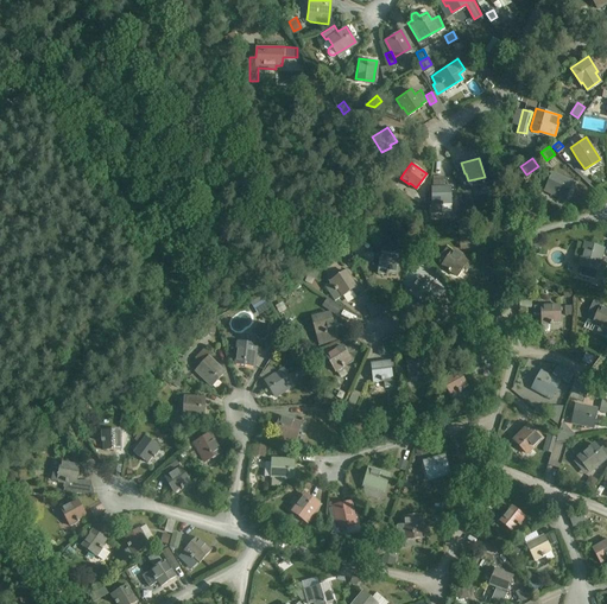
[(563,197),(571,180),(551,172),(544,189),(563,197)]
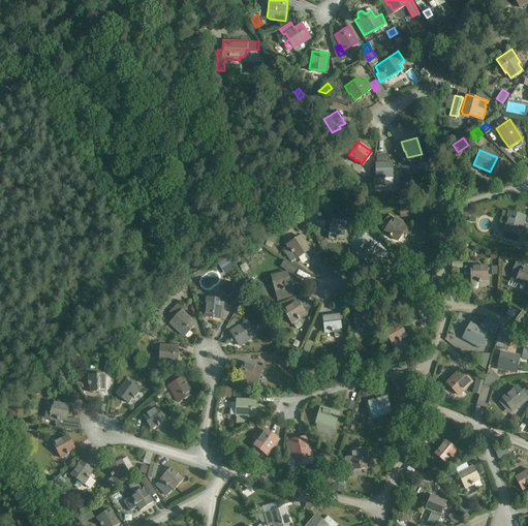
[(403,172),(411,169),(409,160),(401,163),(403,172)]
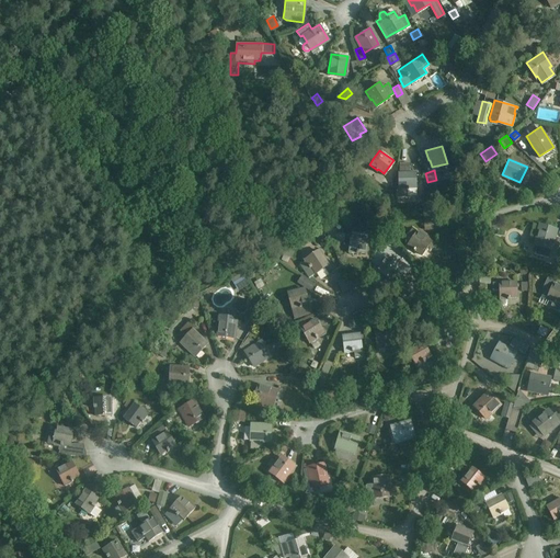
[(407,195),(407,189),(408,188),(408,186),(415,186),(415,171),(398,171),(398,186),(396,186),(396,195),(407,195)]
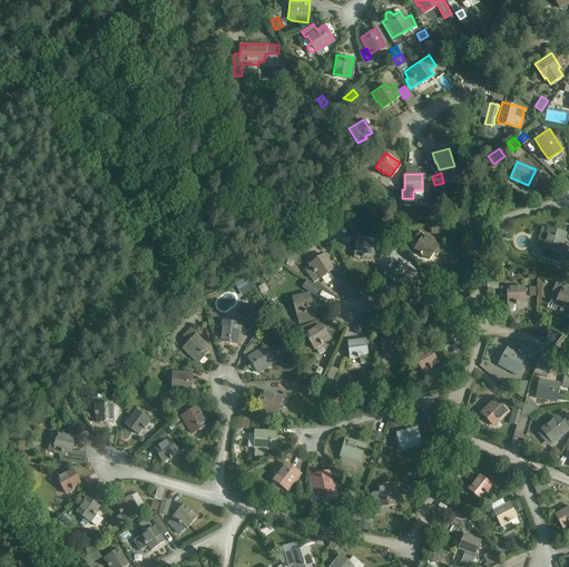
[(375,206),(368,194),(361,197),(369,211),(375,206)]
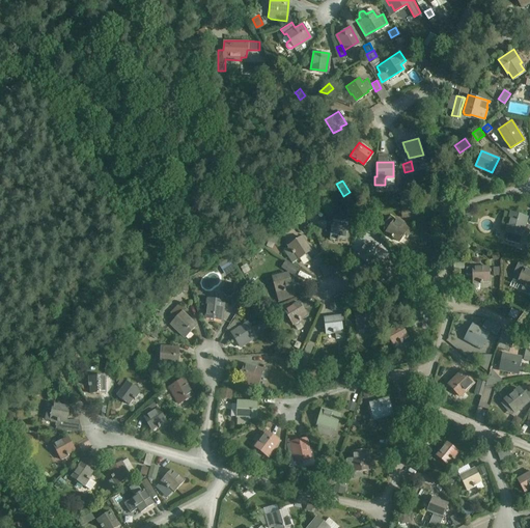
[(363,197),(360,190),(355,193),(357,200),(363,197)]
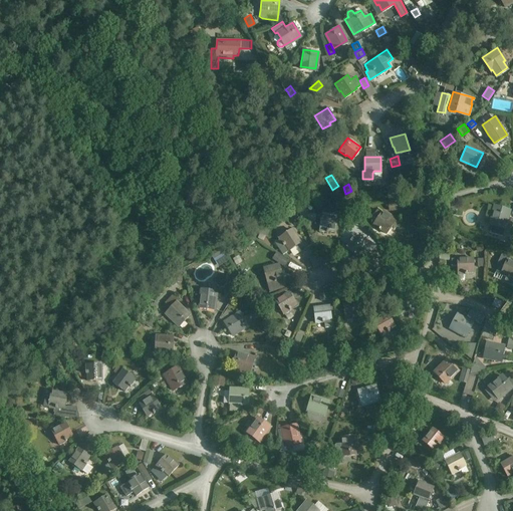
[(304,193),(293,200),(302,217),(314,219),(315,213),(306,212),(301,202),(307,198),(304,193)]
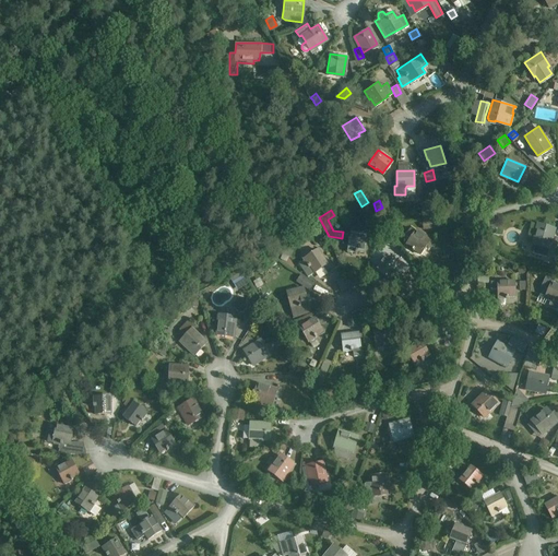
[(431,217),(422,219),(423,227),(431,227),(431,217)]
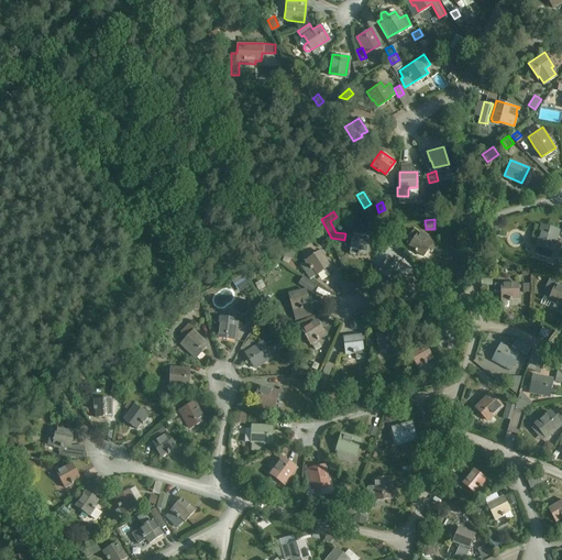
[(549,256),(551,248),(552,248),(558,229),(541,224),(539,235),(536,245),(537,246),(535,253),(549,256)]
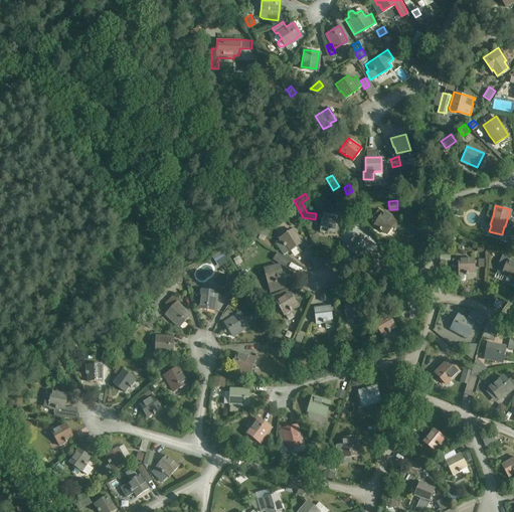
[(386,232),(395,220),(377,208),(372,215),(377,218),(372,224),(380,229),(381,228),(386,232)]
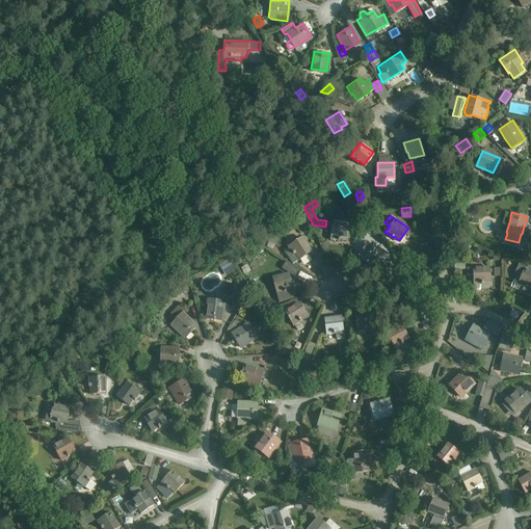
[(330,237),(340,238),(340,237),(347,238),(349,223),(333,220),(330,237)]
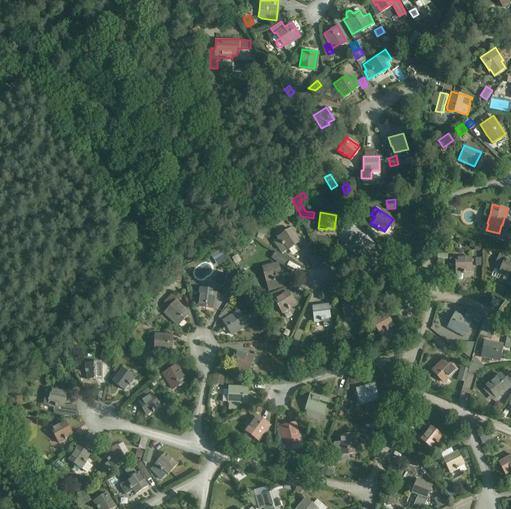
[(265,234),(271,221),(262,217),(256,229),(265,234)]
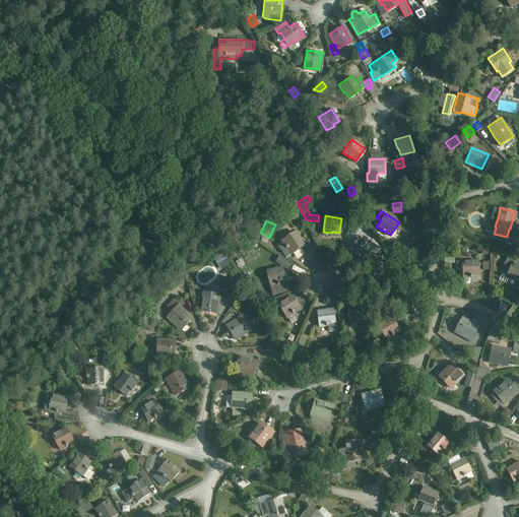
[(282,240),(277,243),(285,256),(304,244),(295,231),(281,239),(282,240)]
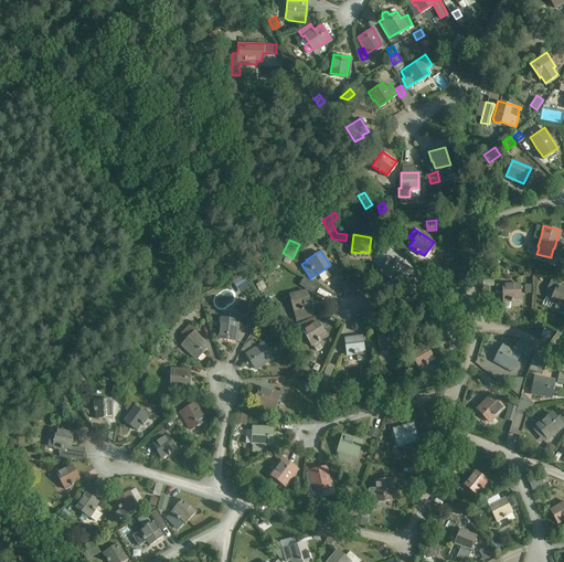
[(397,273),(402,266),(389,256),(379,271),(393,282),(398,273),(397,273)]
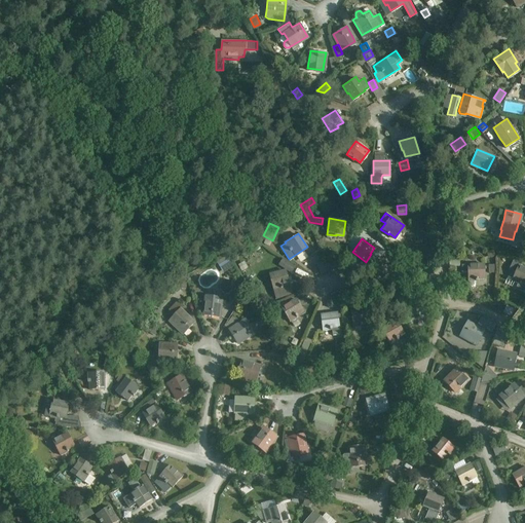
[(253,250),(248,240),(238,247),(244,256),(253,250)]
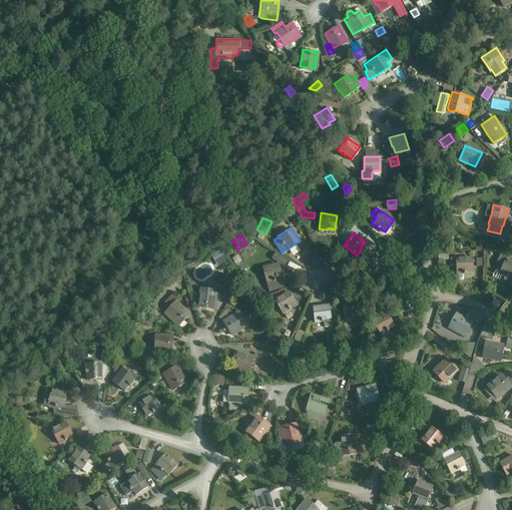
[(275,250),(272,257),(283,264),(287,259),(275,250)]
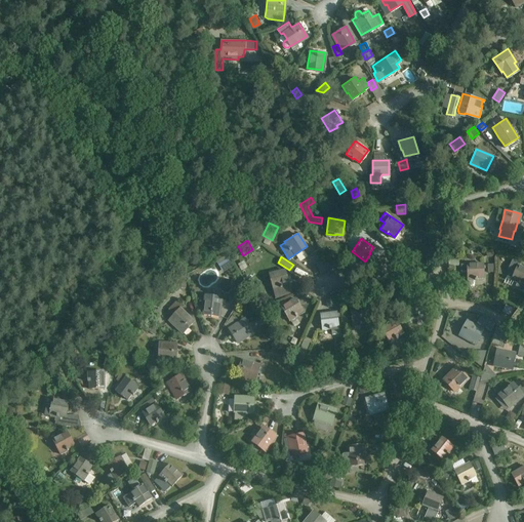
[(329,256),(315,261),(319,271),(333,267),(329,256)]
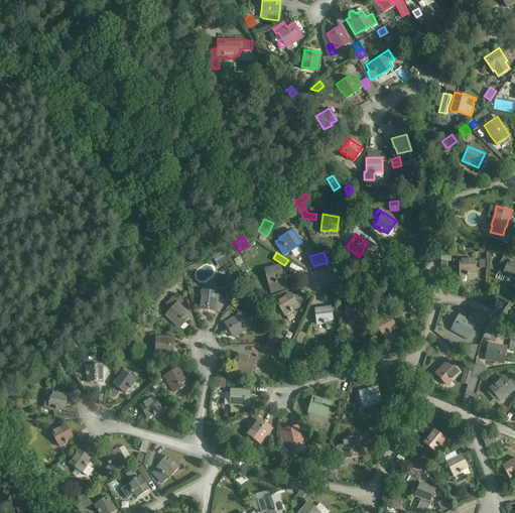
[(503,253),(499,262),(505,265),(502,273),(507,275),(506,278),(507,281),(511,283),(514,282),(514,281),(514,260),(510,258),(511,256),(503,253)]
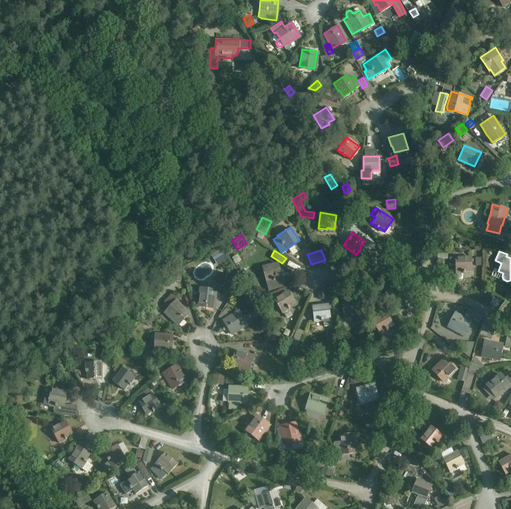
[(231,256),(234,262),(239,259),(236,253),(231,256)]
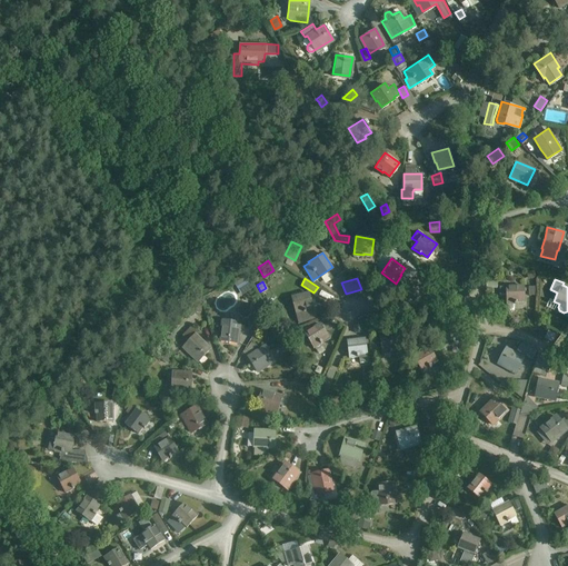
[(514,307),(514,301),(516,301),(516,300),(524,300),(524,284),(499,285),(499,293),(506,293),(506,303),(507,303),(507,306),(507,307),(508,308),(510,309),(512,308),(514,307)]
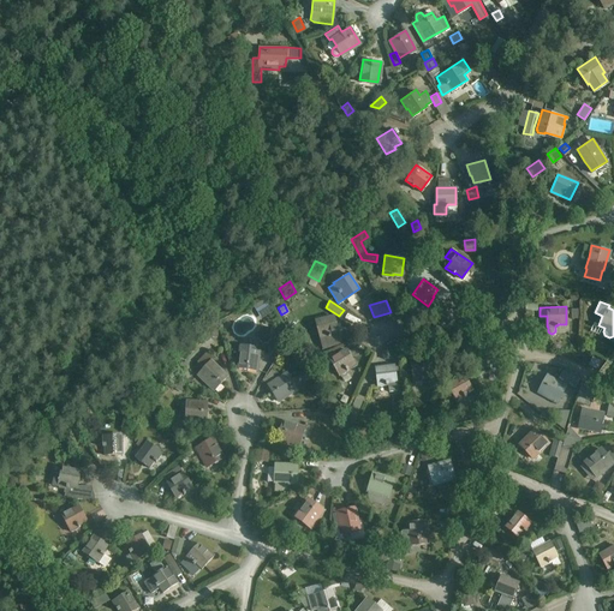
[(333,313),(314,318),(320,337),(322,347),(340,340),(338,330),(334,318),(333,313)]
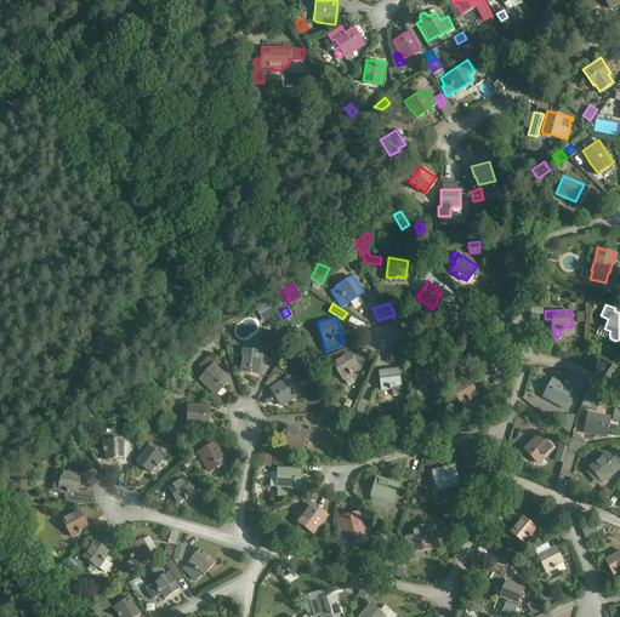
[(282,324),(276,329),(282,337),(288,333),(282,324)]
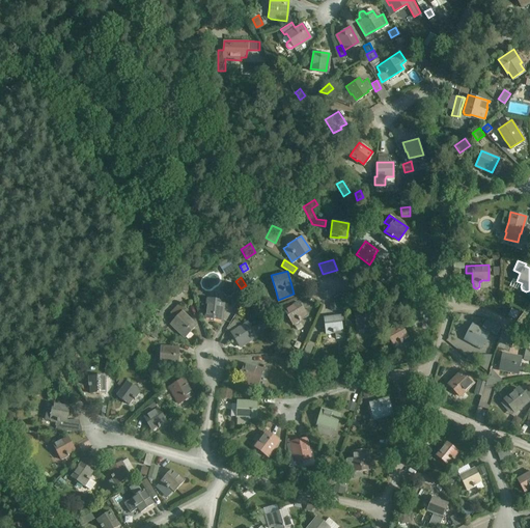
[(189,284),(179,281),(177,287),(187,290),(189,284)]
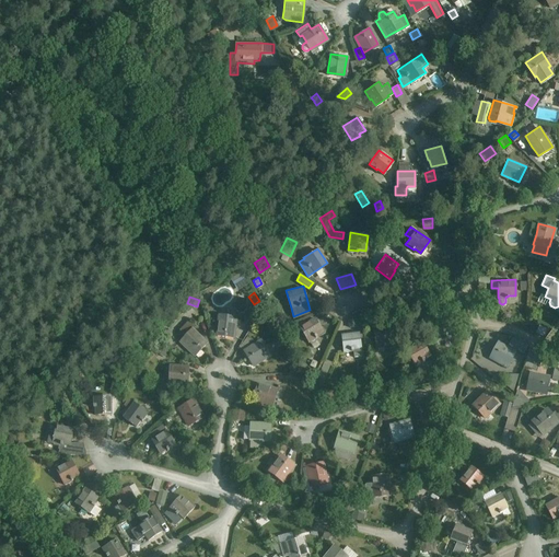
[(233,335),(234,325),(235,315),(219,313),(217,334),(233,335)]
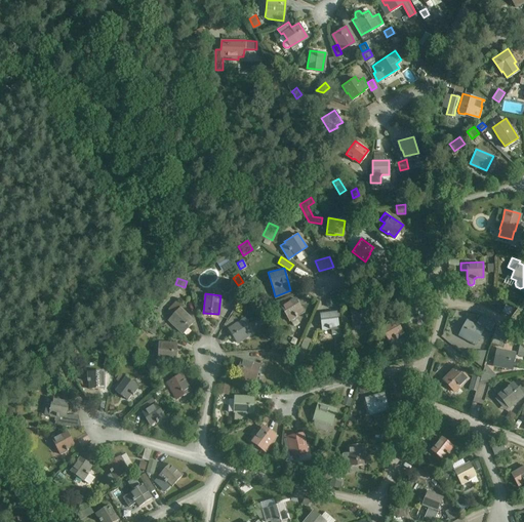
[(303,310),(294,296),(281,306),(289,319),(297,314),(296,313),(303,310)]
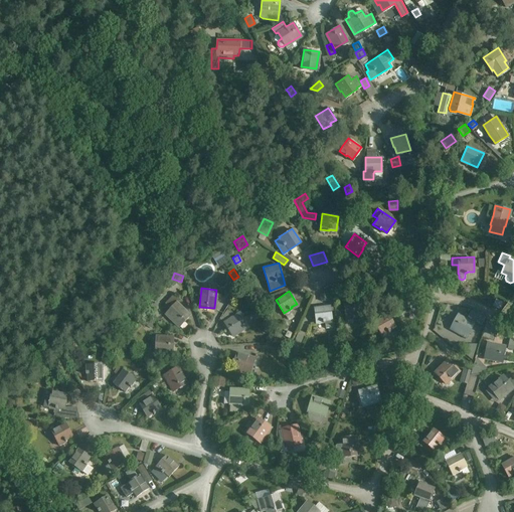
[(166,313),(171,318),(178,325),(189,314),(176,302),(179,300),(172,294),(164,302),(170,308),(166,313)]
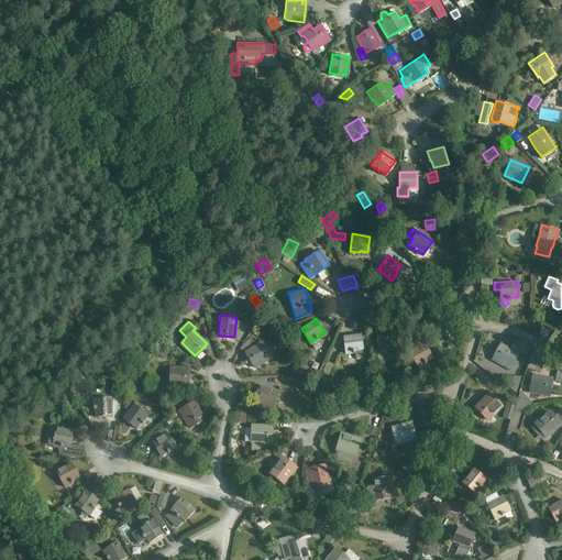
[(455,337),(454,321),(437,324),(439,340),(449,339),(448,338),(455,337)]
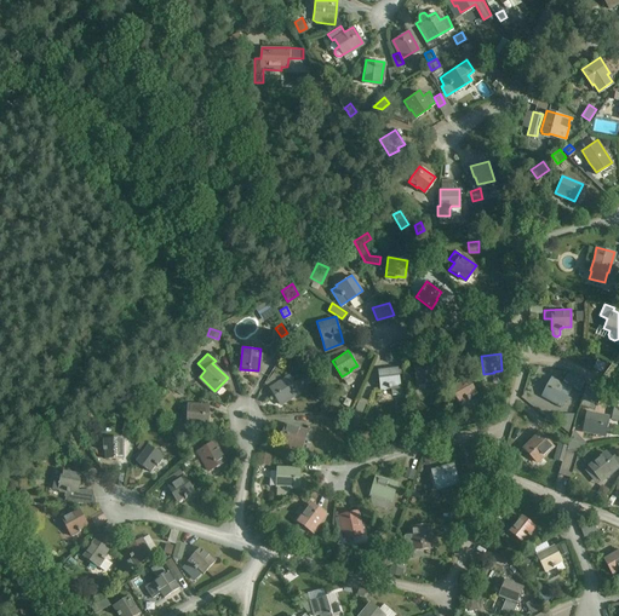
[(436,379),(435,374),(434,362),(414,364),(417,384),(428,381),(428,380),(436,379)]
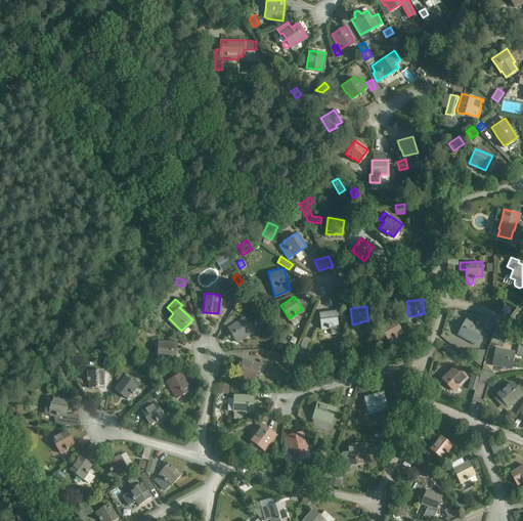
[(321,328),(331,327),(331,324),(337,323),(336,310),(319,312),(321,328)]
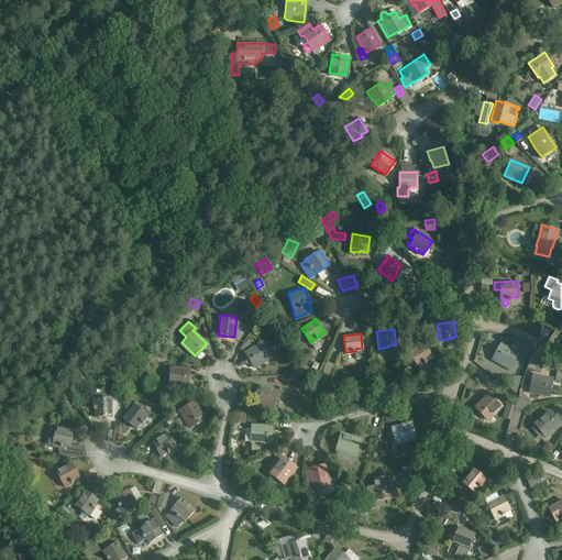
[(254,365),(264,360),(272,354),(263,341),(245,351),(254,365)]
